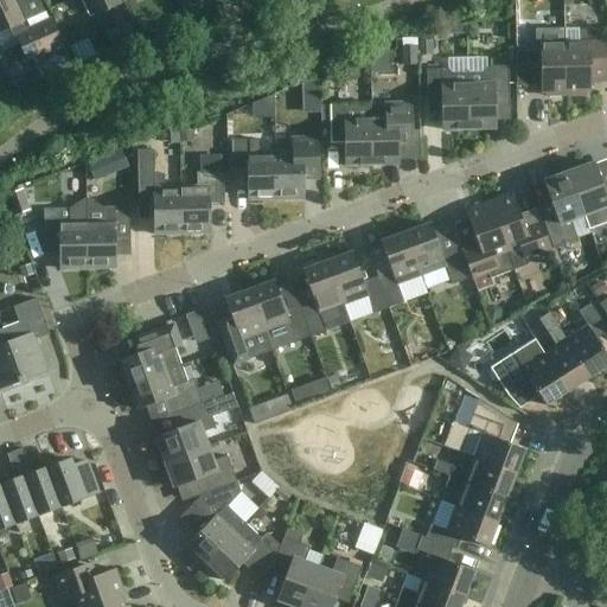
[(51,20),(27,31),(13,0),(0,0),(0,32),(8,29),(13,37),(16,36),(27,62),(62,46),(51,20)]
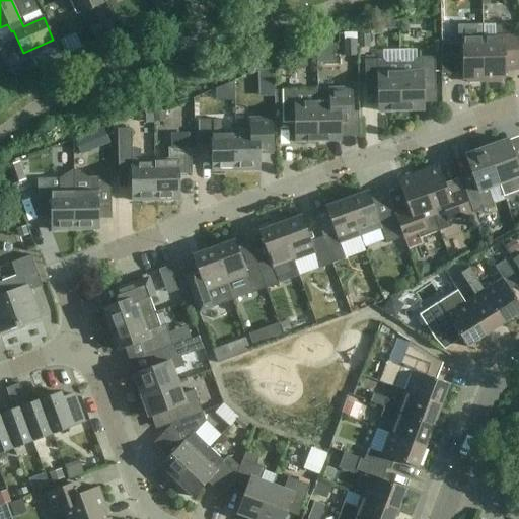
[(18,0),(24,18),(43,12),(38,0),(18,0)]
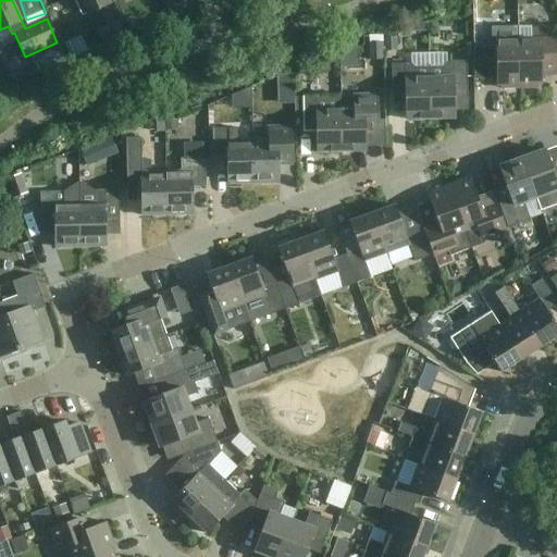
[(73,0),(81,16),(96,11),(109,4),(107,0),(60,0),(61,2),(65,0),(73,0)]
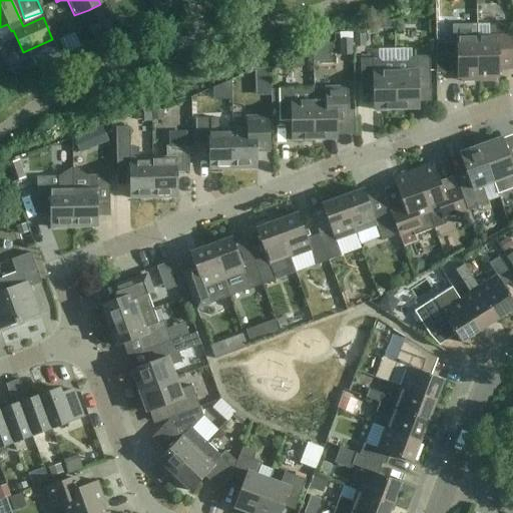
[(499,78),(499,62),(512,61),(512,35),(501,36),(501,25),(477,26),(478,36),(477,36),(478,81),(496,81),(496,78),(499,78)]
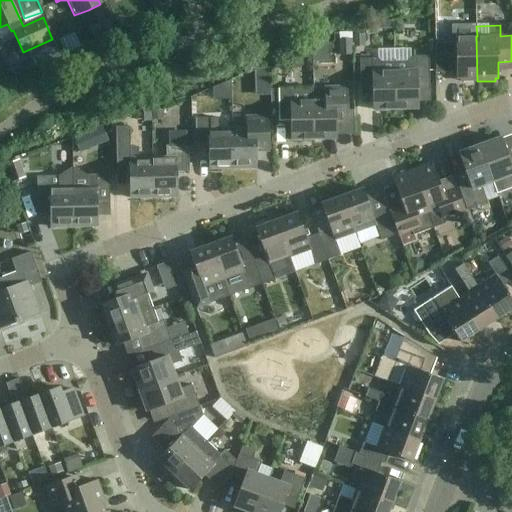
[(477,81),(476,36),(465,37),(464,26),(452,26),(452,37),(455,37),(456,79),(459,79),(460,81),(477,81)]
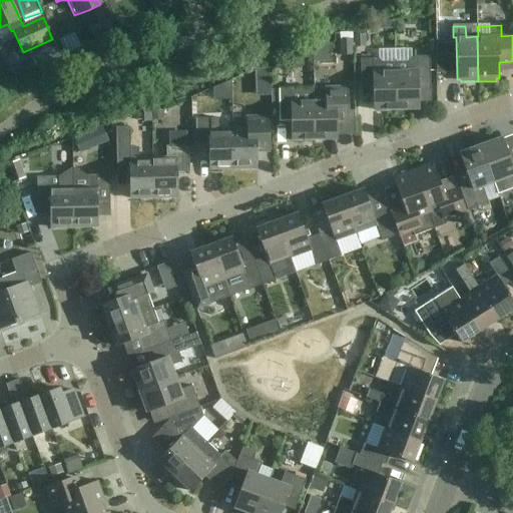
[(447,54),(447,44),(436,44),(436,55),(447,54)]
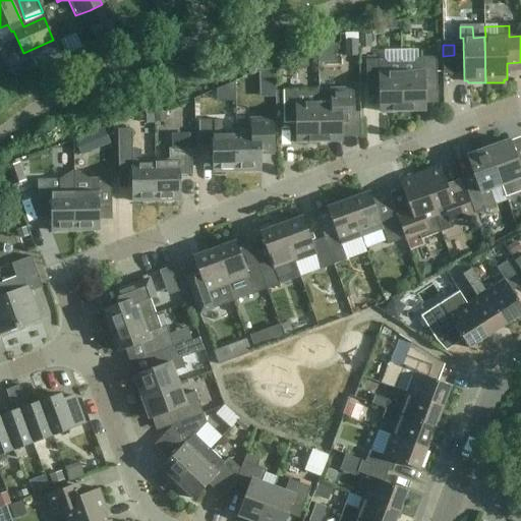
[(401,62),(402,111),(425,111),(424,83),(437,82),(437,58),(416,59),(414,62),(401,62)]
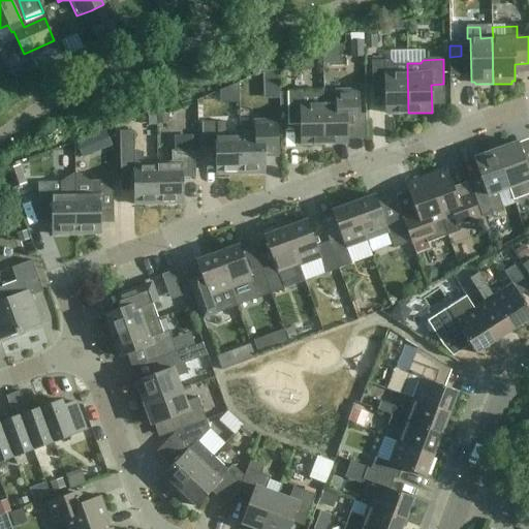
[(385,114),(408,113),(407,63),(395,63),(392,60),(371,61),(372,86),(384,86),(385,114)]
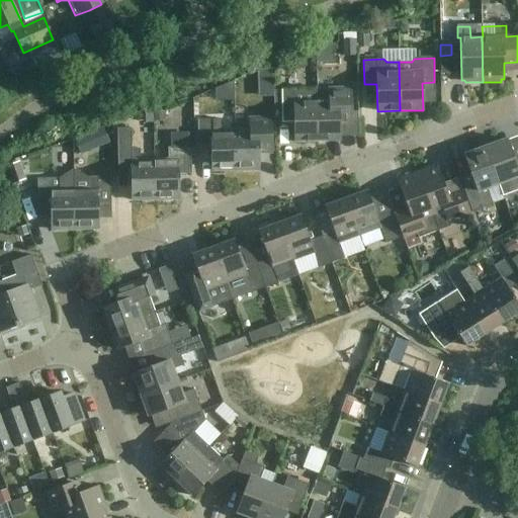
[(294,142),(317,142),(316,89),(281,90),(281,114),(293,114),(294,142)]
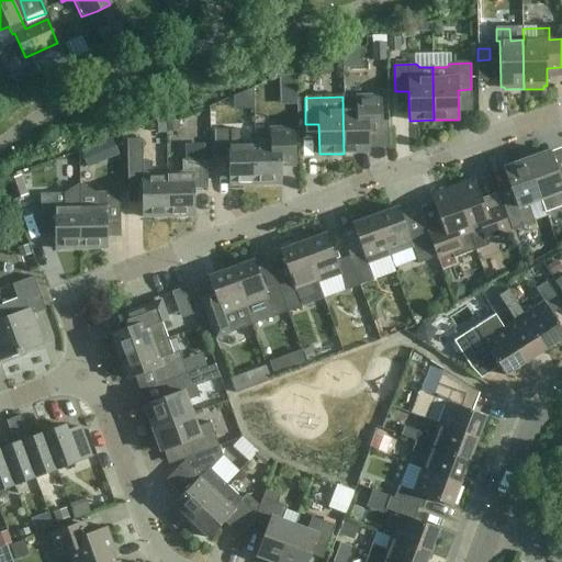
[(382,136),(381,97),(343,97),(344,154),(369,153),(369,136),(382,136)]
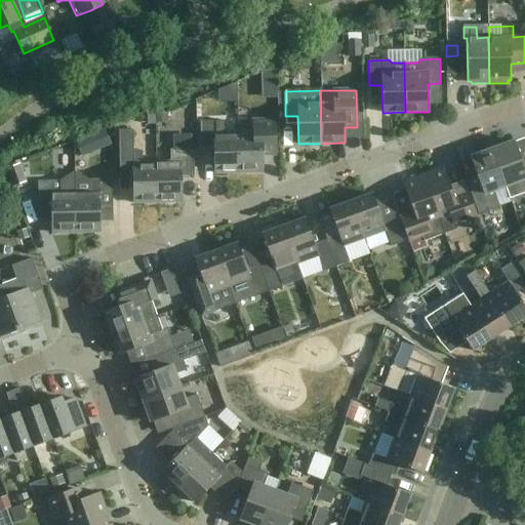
[(252,132),(238,132),(239,173),(263,172),(263,153),(275,153),(275,120),(251,120),(252,132)]
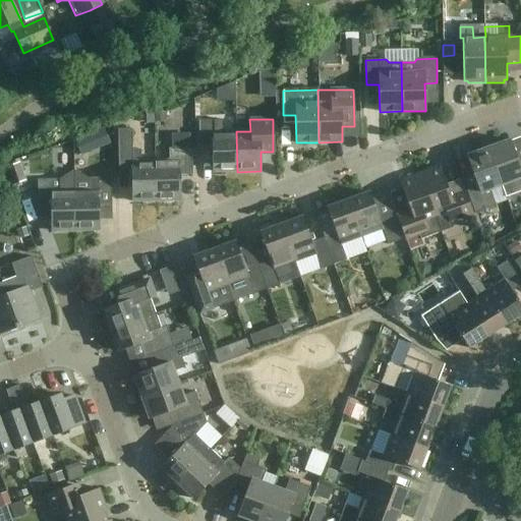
[(237,172),(236,131),(214,132),(213,120),(198,120),(199,148),(213,147),(213,172),(237,172)]
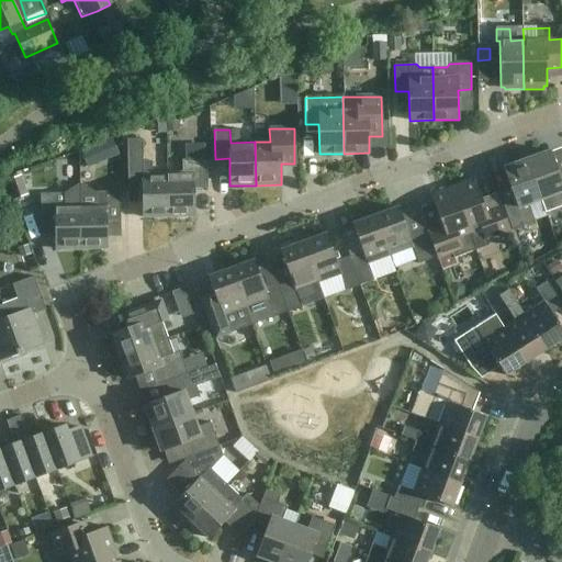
[(168,217),(167,175),(153,175),(152,161),(142,161),(142,139),(127,139),(127,191),(142,190),(143,218),(168,217)]
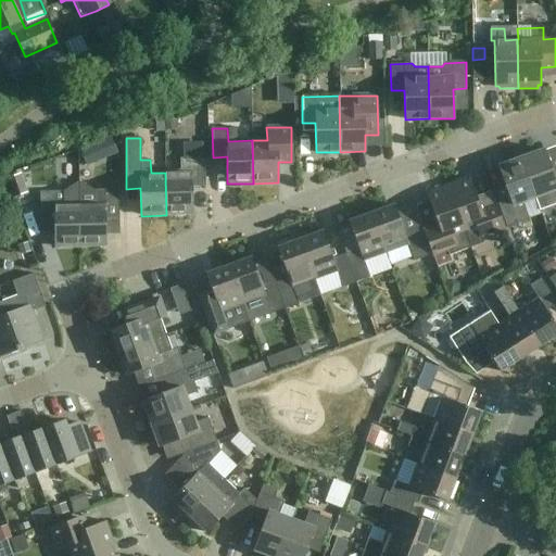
[(544,150),(521,159),(535,198),(548,192),(554,205),(555,204),(555,176),(554,178),(544,150)]
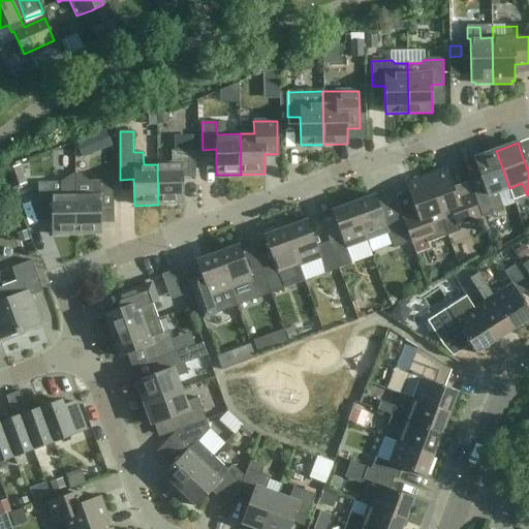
[(157,164),(158,205),(183,204),(182,178),(195,178),(194,151),(172,151),(172,163),(157,164)]
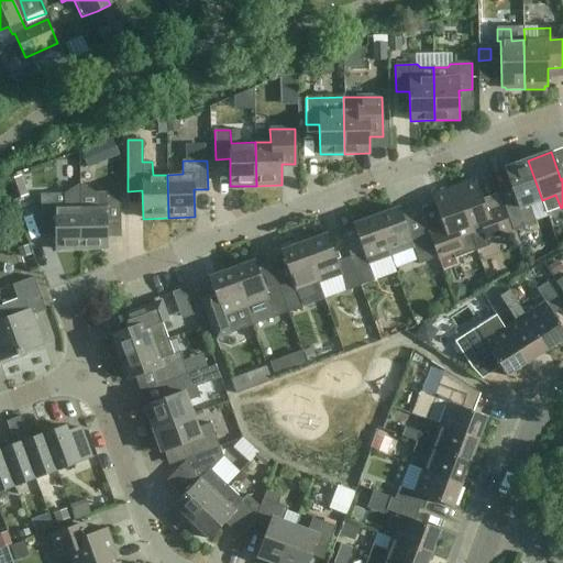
[(542,200),(528,161),(504,169),(515,197),(503,201),(512,231),(536,222),(530,205),(542,200)]
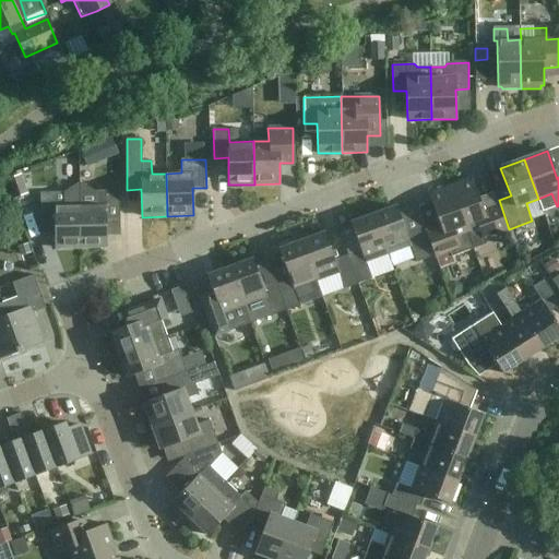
[(466,233),(467,232),(478,228),(483,240),(508,232),(494,192),(492,192),(496,203),(483,207),(473,181),(468,182),(468,180),(450,187),(466,233)]
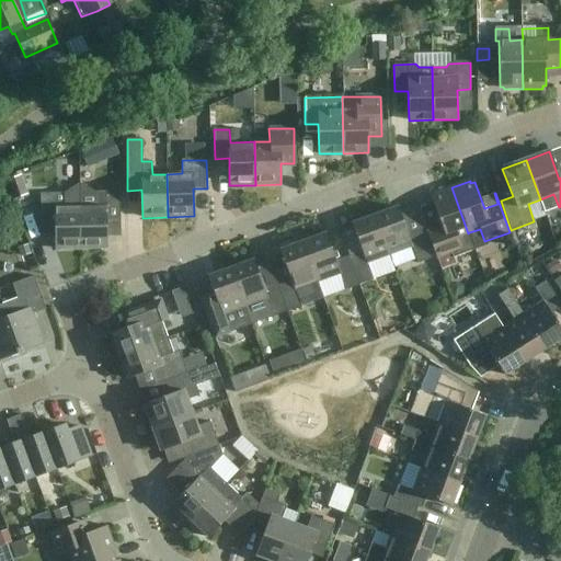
[(54,249),(81,249),(80,184),(76,184),(64,193),(39,193),(41,221),(54,220),(54,249)]
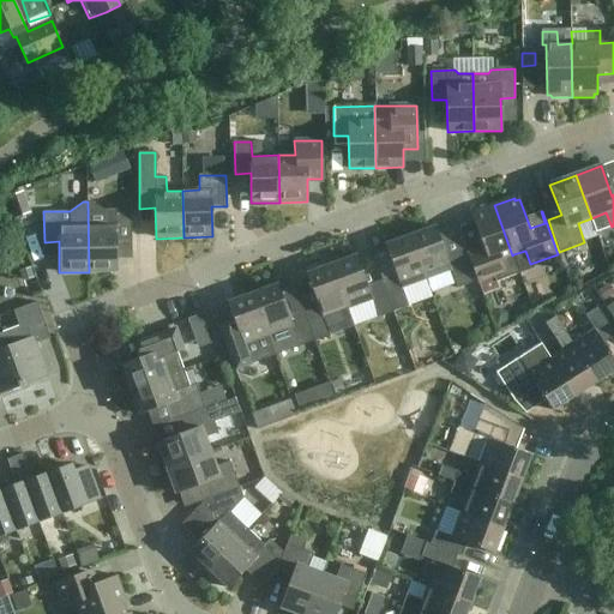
[(91,202),(88,202),(89,272),(116,272),(116,253),(132,253),(131,210),(104,210),(91,202)]
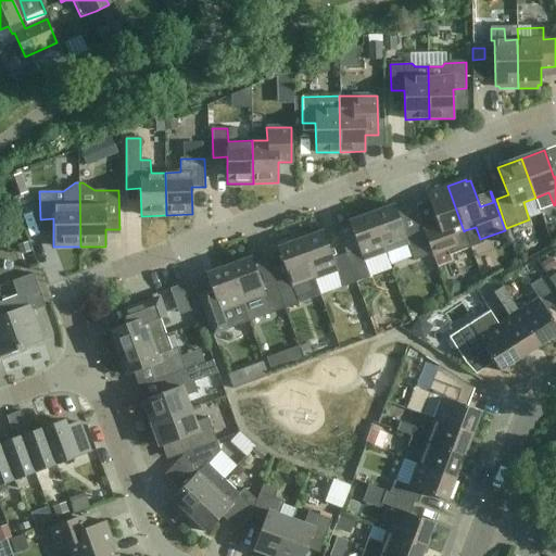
[(464,231),(447,186),(429,192),(430,194),(427,196),(437,223),(424,227),(420,218),(419,218),(434,263),(450,257),(449,255),(470,247),(465,230),(464,231)]
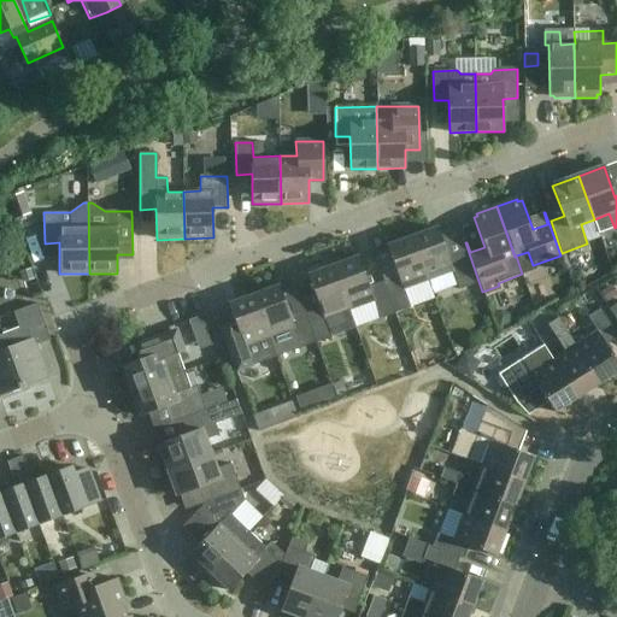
[(412,236),(428,281),(452,271),(459,291),(475,285),(463,252),(447,257),(438,228),(412,236)]
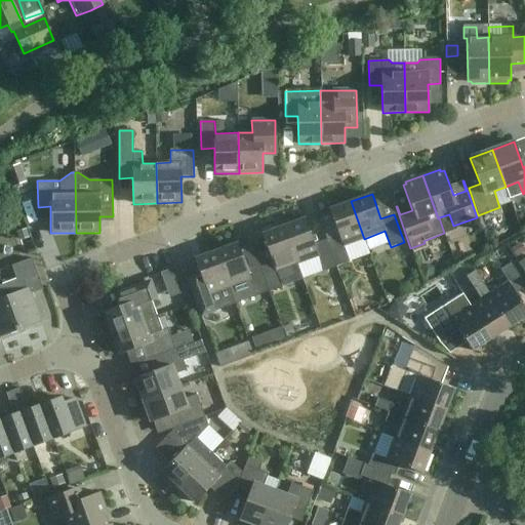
[(364,239),(351,201),(329,209),(338,235),(326,239),(336,267),(349,263),(344,246),(364,239)]
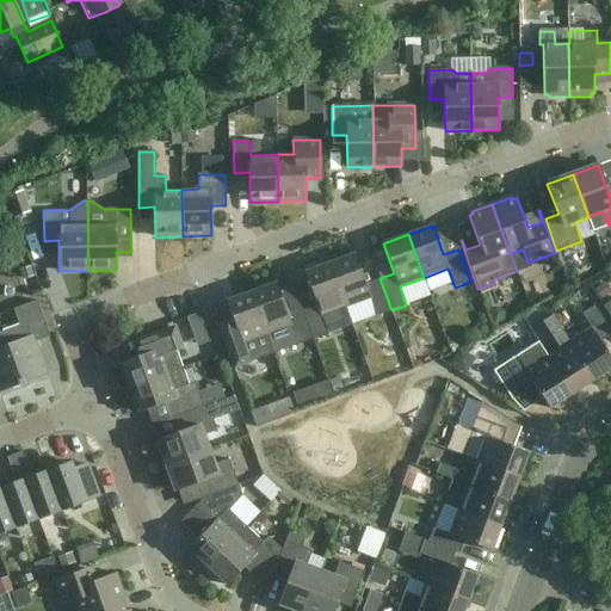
[(392,310),(380,278),(365,283),(355,254),(329,264),(345,307),(370,297),(376,316),(392,310)]
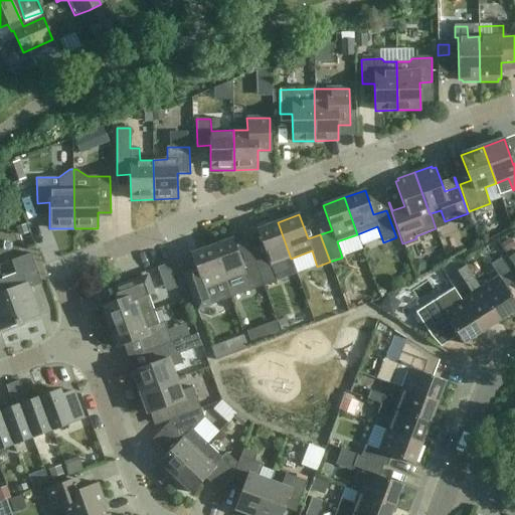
[(296,273),(291,259),(278,222),(256,229),(266,253),(253,259),(264,286),(276,282),(276,280),(296,273)]
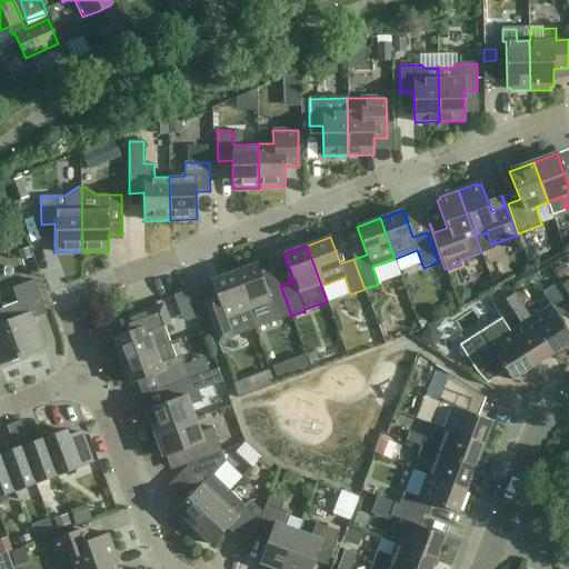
[(291,316),(280,286),(267,290),(257,263),(233,272),(248,312),(255,330),(291,316)]
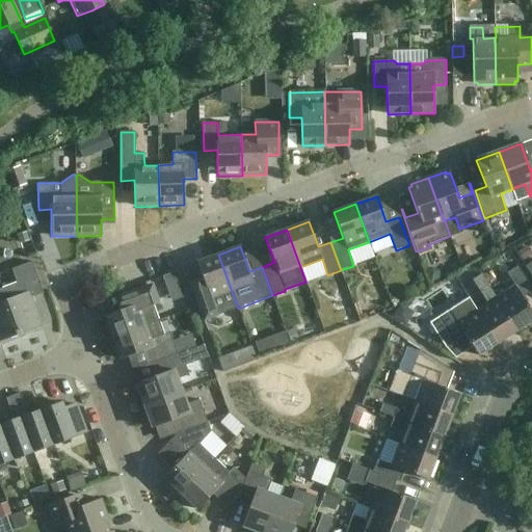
[(206,288),(193,292),(204,321),(217,316),(211,300),(232,292),(218,255),(196,263),(206,288)]
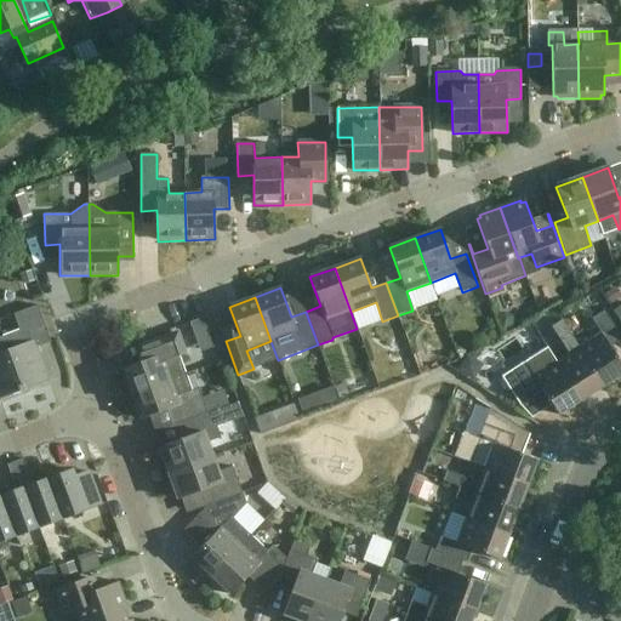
[(3,337),(22,392),(24,391),(24,389),(49,381),(36,348),(51,343),(36,306),(13,314),(20,331),(3,337)]
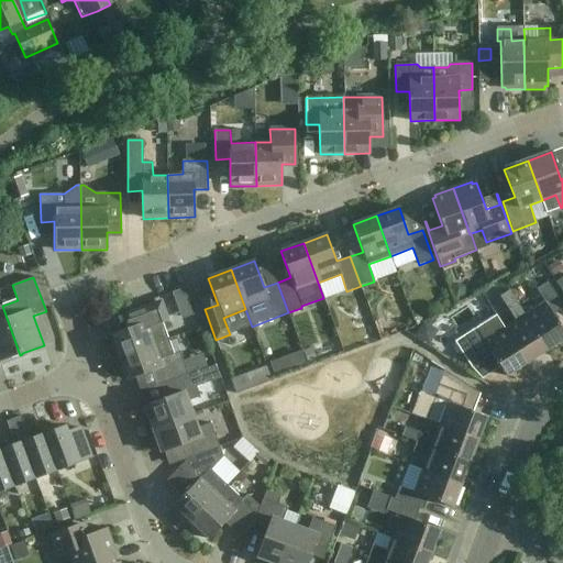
[(505,284),(509,290),(512,296),(523,289),(516,277),(505,284)]
